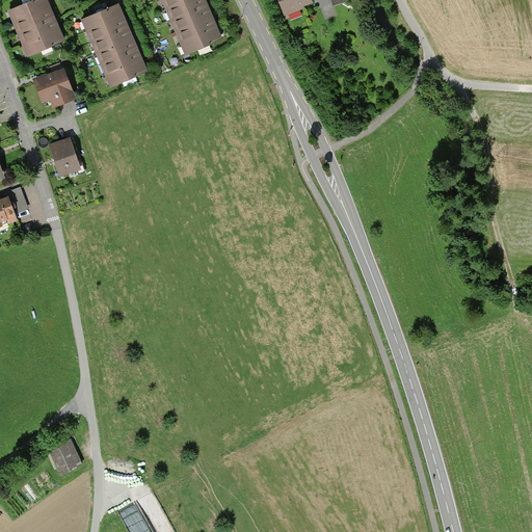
[(47,0),(37,0),(9,12),(28,56),(65,41),(61,31),(57,23),(52,11),(48,2),(47,0)]
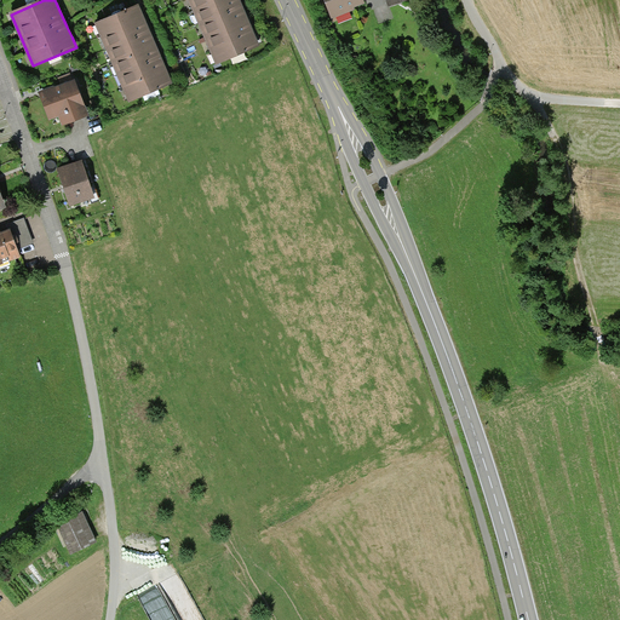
[(187,0),(216,64),(260,45),(258,38),(253,27),(247,13),(241,1),(240,0),(187,0)]
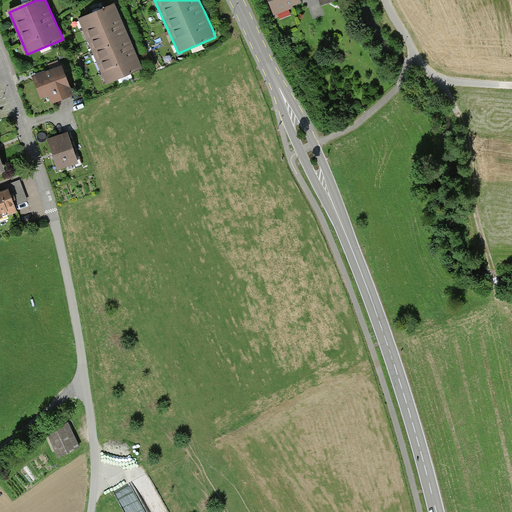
[(301,2),(300,0),(268,0),(274,15),(291,8),(290,6),(301,2)]
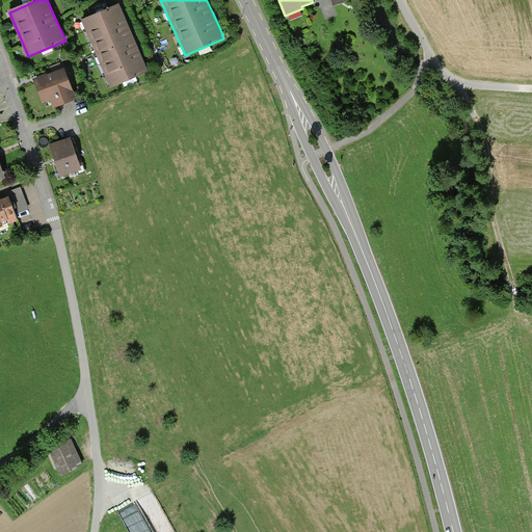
[(120,3),(82,20),(111,86),(148,71),(144,63),(140,53),(134,40),(132,34),(127,22),(124,14),(120,3)]
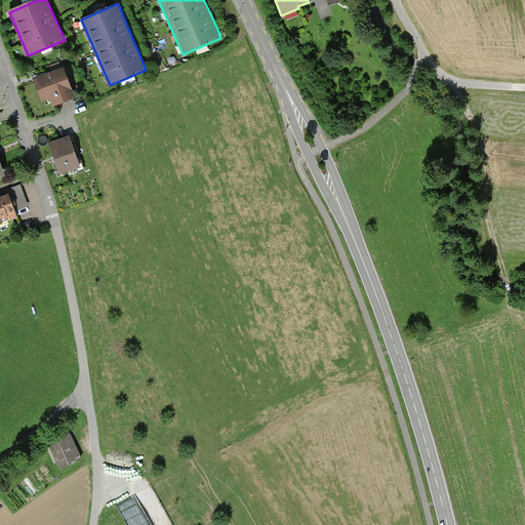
[(64,67),(33,79),(42,103),(50,99),(53,107),(76,97),(64,67)]
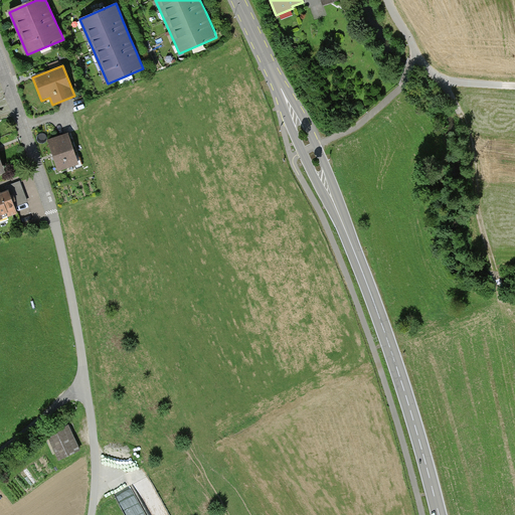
[(70,129),(49,136),(60,166),(80,158),(70,129)]
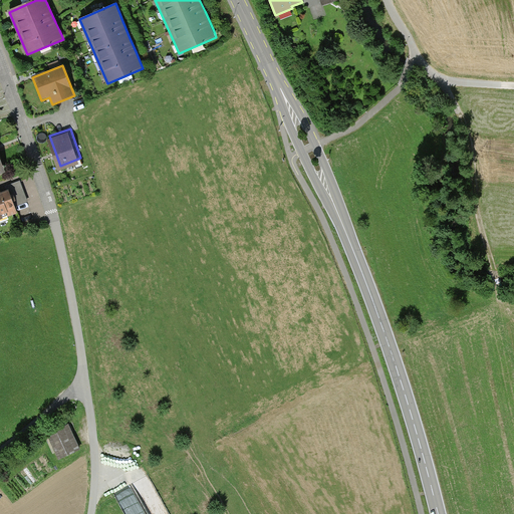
[(0,187),(0,211),(8,208),(10,212),(20,209),(18,203),(30,198),(23,179),(0,187)]
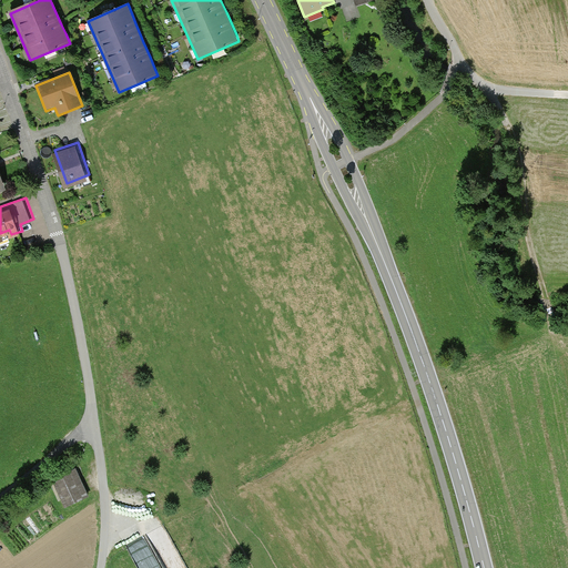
[(75,469),(52,480),(64,507),(88,496),(75,469)]
